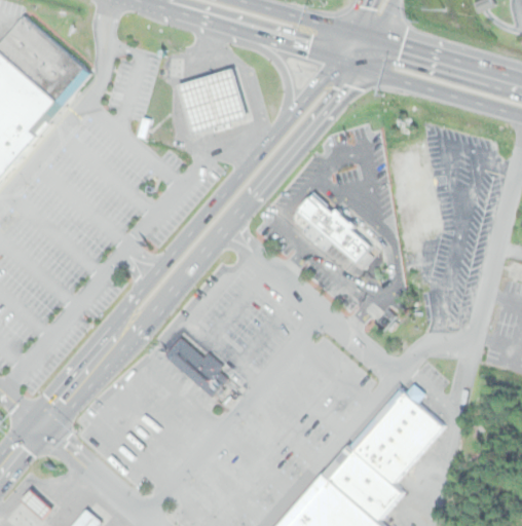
[(476,0),(489,0),(492,6),(476,13),(472,2),(476,0)]
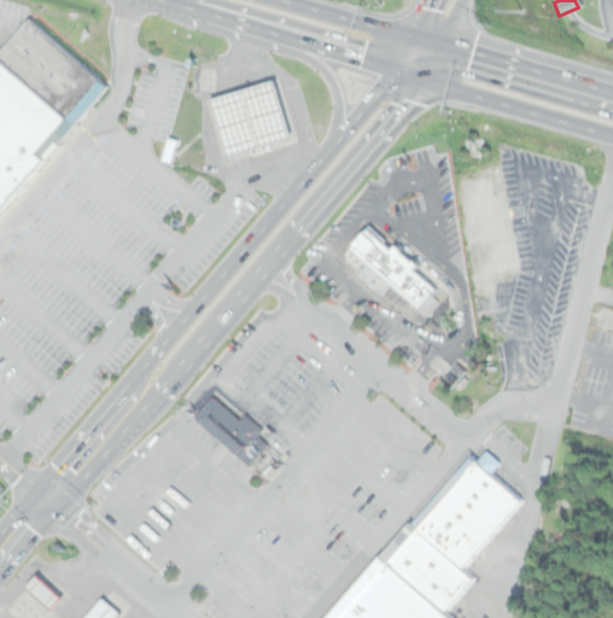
[(0,44),(24,17),(105,86),(70,123),(0,62),(0,44)]
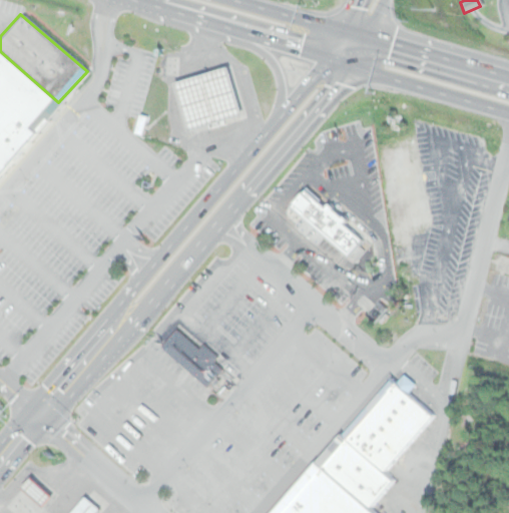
[(0,51),(58,102),(0,169),(0,51)]
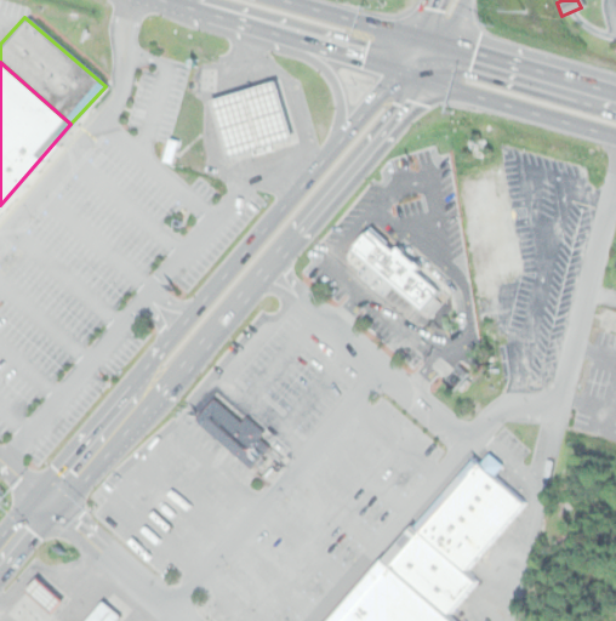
[(207,100),(224,157),(290,138),(273,80),(207,100)]
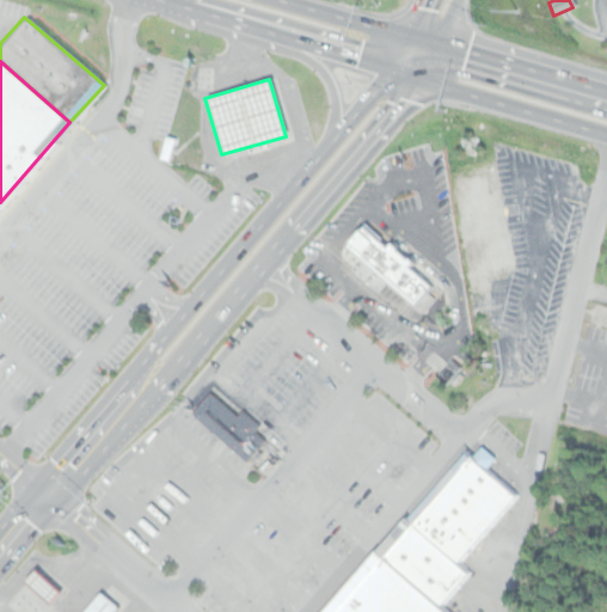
[(502,273),(489,170),(445,176),(460,287),(482,283),(480,275),(502,273)]
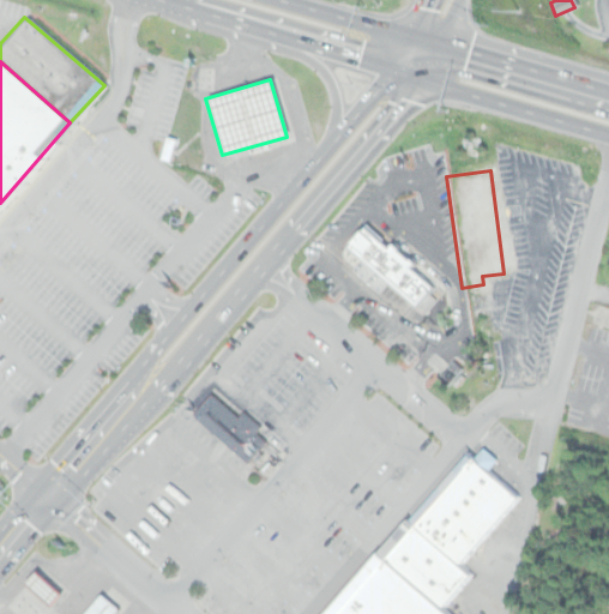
[(434,290),(415,312),(342,250),(363,226),(384,242),(386,240),(414,264),(410,269),(434,290)]
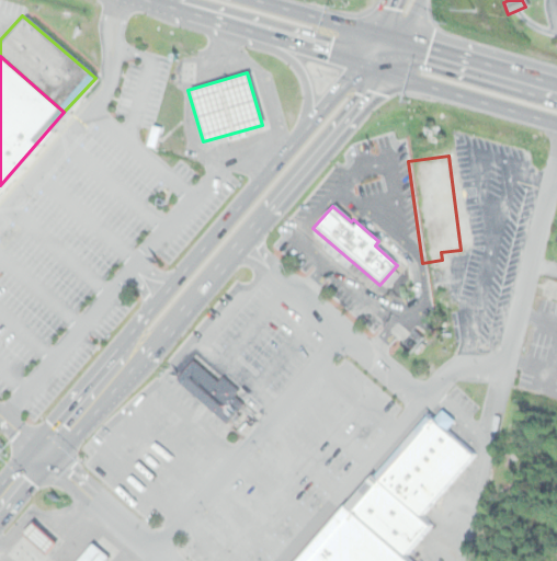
[(189,361),(215,382),(219,378),(232,390),(229,393),(241,404),(224,425),(172,380),(189,361)]
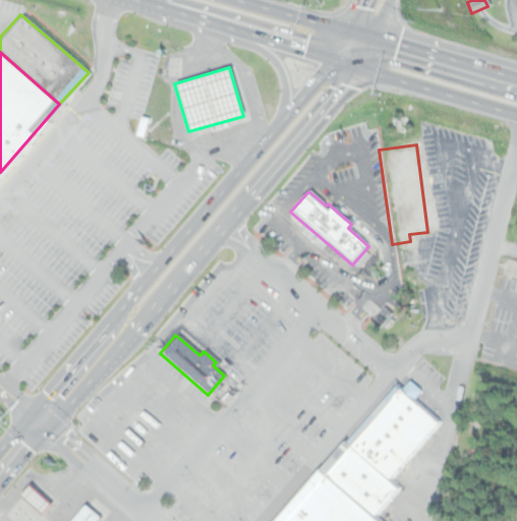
[(408,382),(418,391),(410,402),(435,424),(387,480),(396,488),(369,519),(371,520),(274,520),(392,384),(400,391),(408,382)]
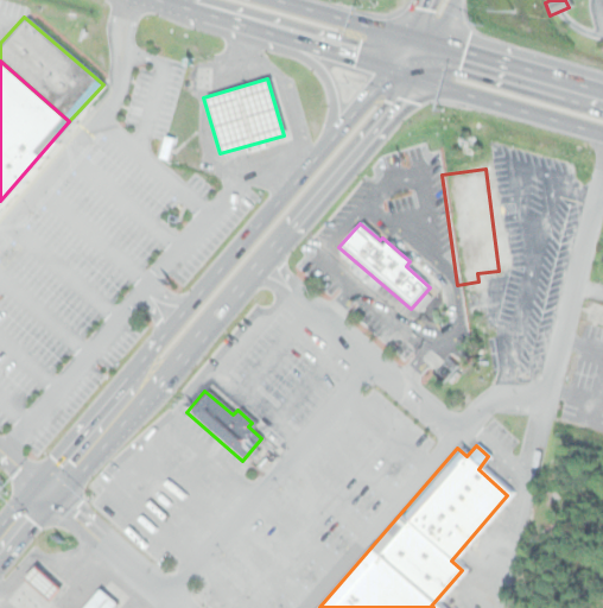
[(32,567),(58,589),(48,601),(21,578),(32,567)]
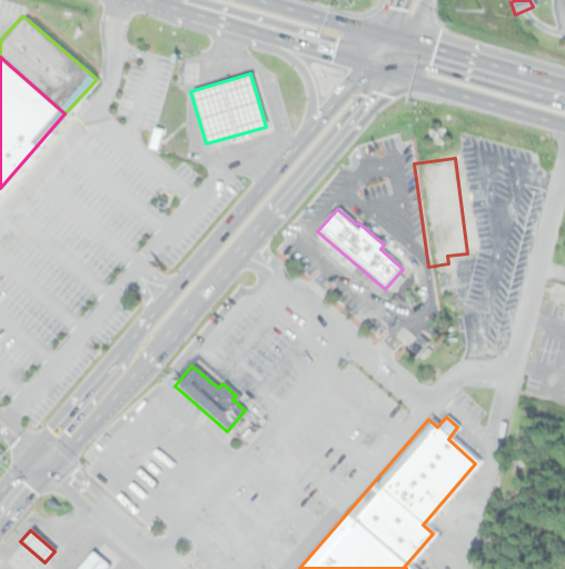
[(72,568),(90,550),(108,566),(105,568),(72,568)]
